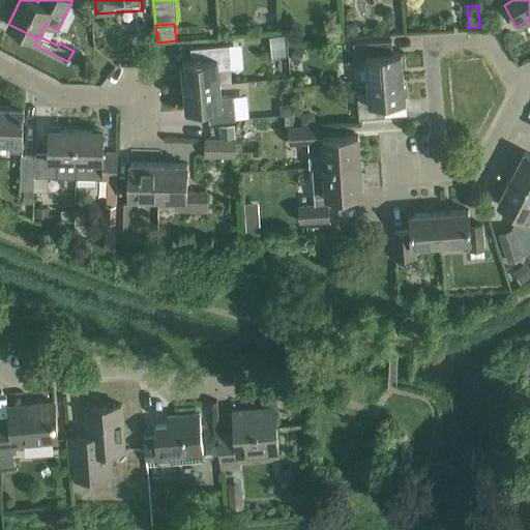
[(356,24),(345,25),(346,36),(357,35),(356,24)]
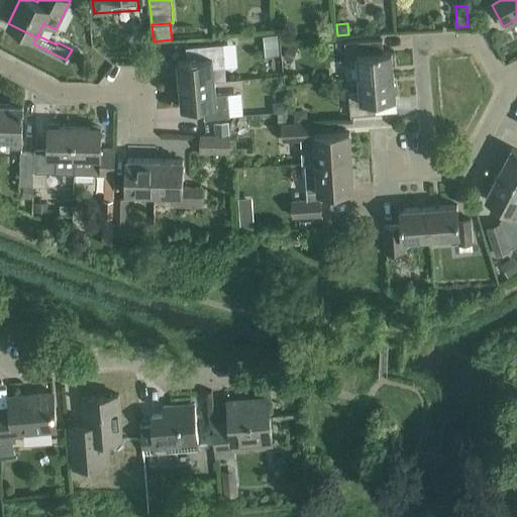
[(277,34),(264,36),(266,57),(279,56),(277,34)]
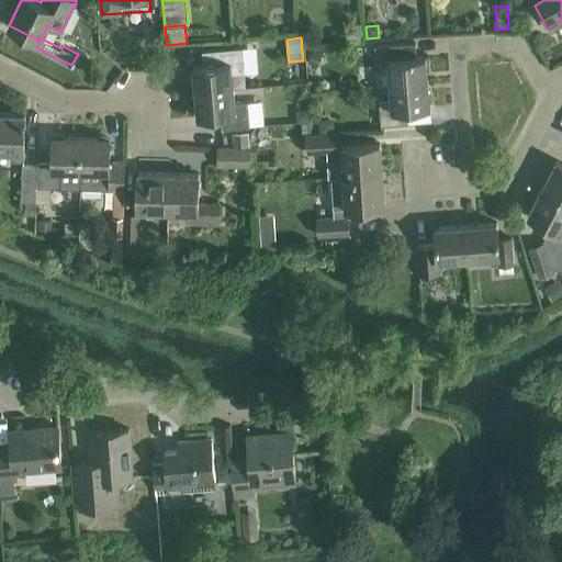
[(393,87),(430,83),(427,57),(404,59),(403,45),(377,47),(379,72),(379,88),(393,87)]
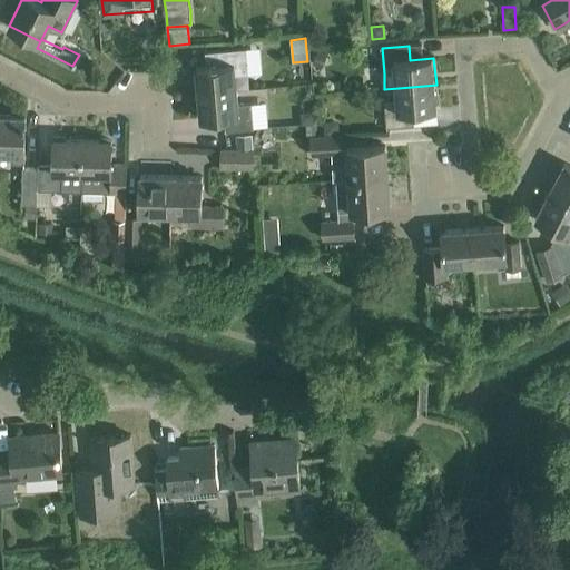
[(206,67),(196,68),(198,95),(236,90),(235,76),(248,75),(246,49),(217,51),(205,52),(206,67)]
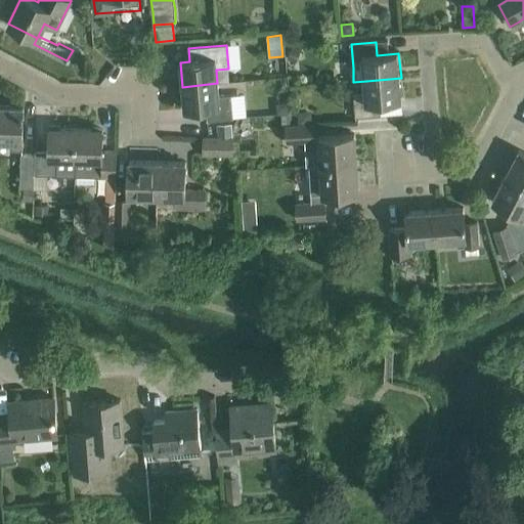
[(296,60),(301,50),(293,46),(288,57),(296,60)]
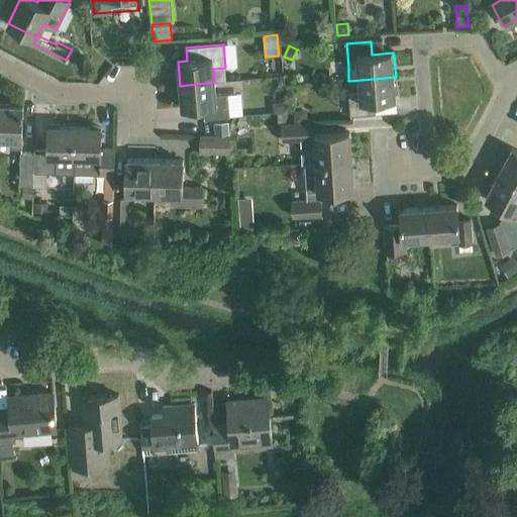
[(396,77),(362,80),(363,93),(350,94),(352,116),(377,114),(376,102),(398,100),(396,77)]
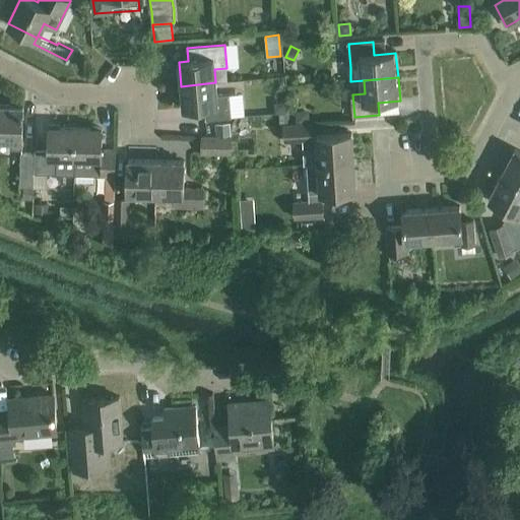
[(216,95),(215,82),(181,86),(183,110),(203,108),(204,120),(231,118),(229,94),(216,95)]
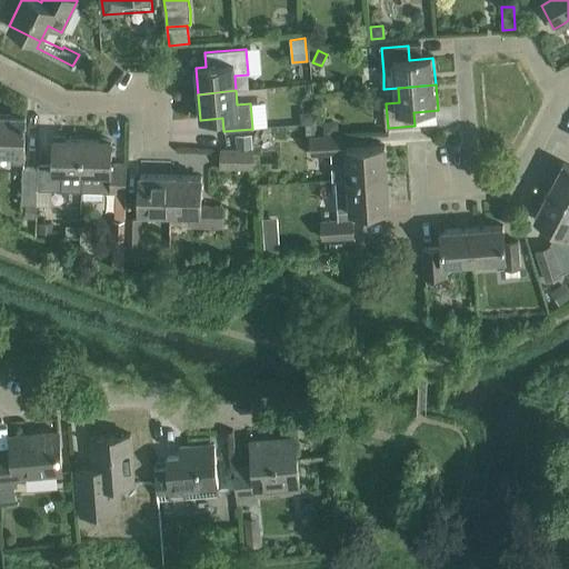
[(460,106),(459,90),(443,91),(443,106),(460,106)]
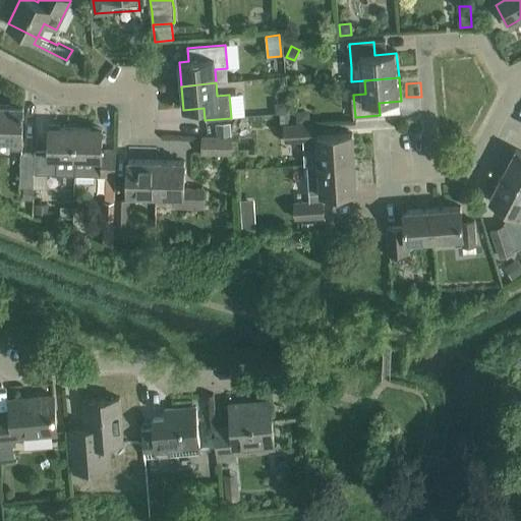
[(0,105),(0,139),(11,140),(11,150),(22,151),(23,107),(0,105)]
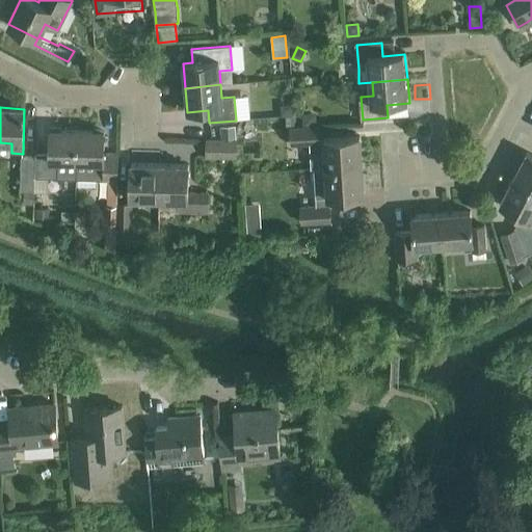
[(317,112),(302,112),(302,125),(317,124),(317,112)]
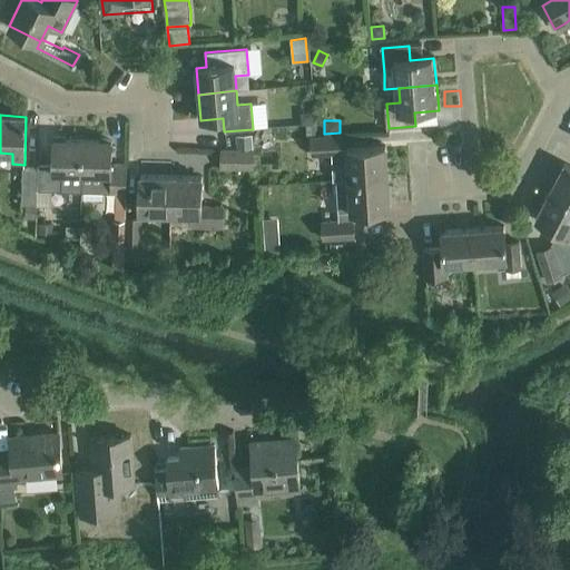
[(254,149),(253,134),(237,135),(238,150),(254,149)]
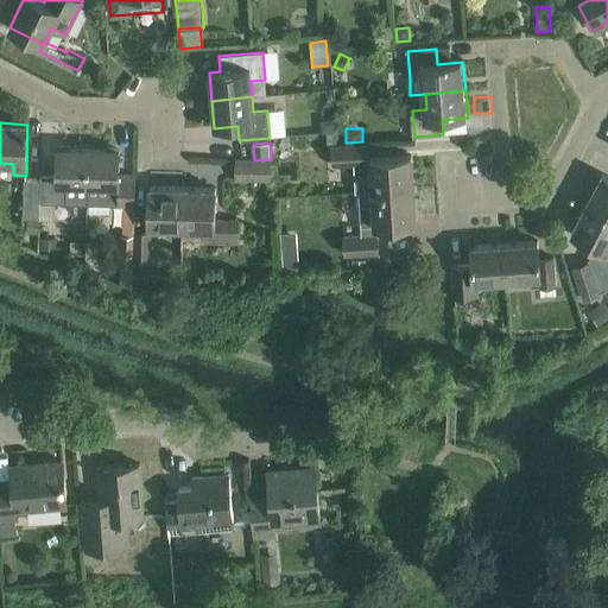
[(366,145),(331,147),(333,166),(355,165),(356,194),(360,194),(415,189),(412,156),(371,158),(367,158),(366,145)]
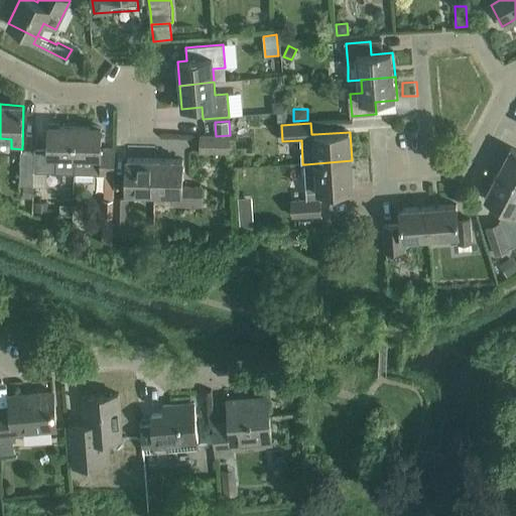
[(34,153),(33,172),(74,173),(74,156),(75,127),(48,126),(48,148),(34,148),(34,153)]
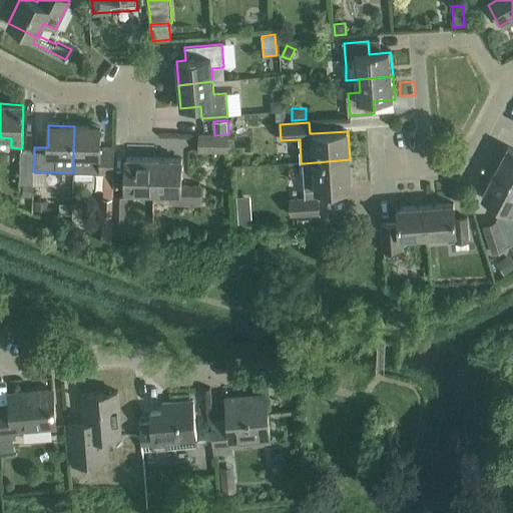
[(100,127),(74,126),(73,155),(73,172),(73,173),(103,173),(113,173),(113,149),(100,149),(100,127)]
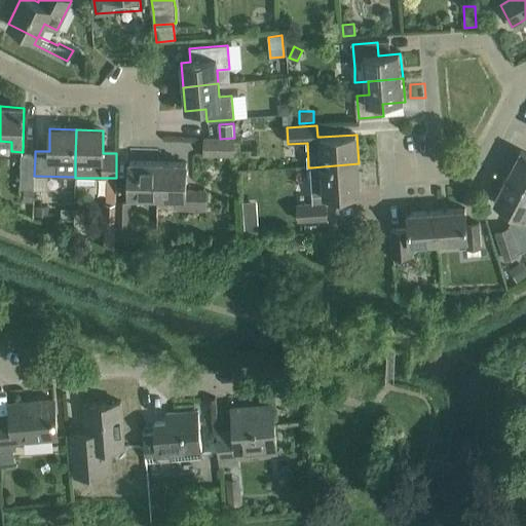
[(233,156),(233,139),(204,139),(204,155),(233,156)]
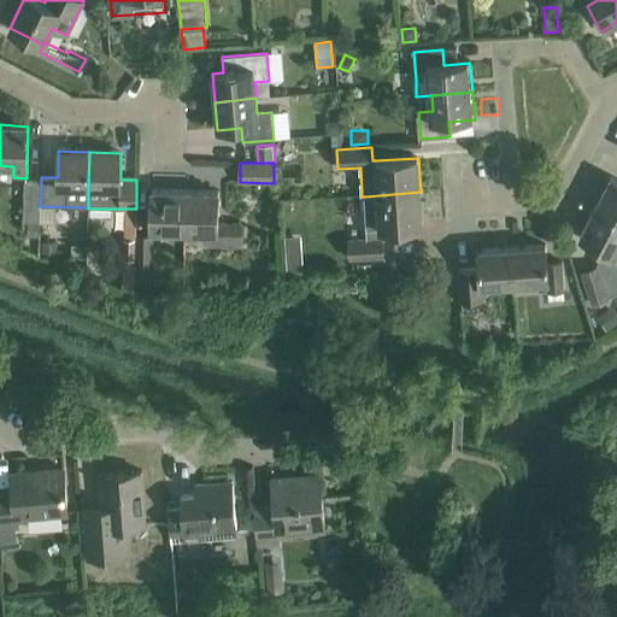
[(616,181),(611,178),(597,207),(616,218),(616,181)]
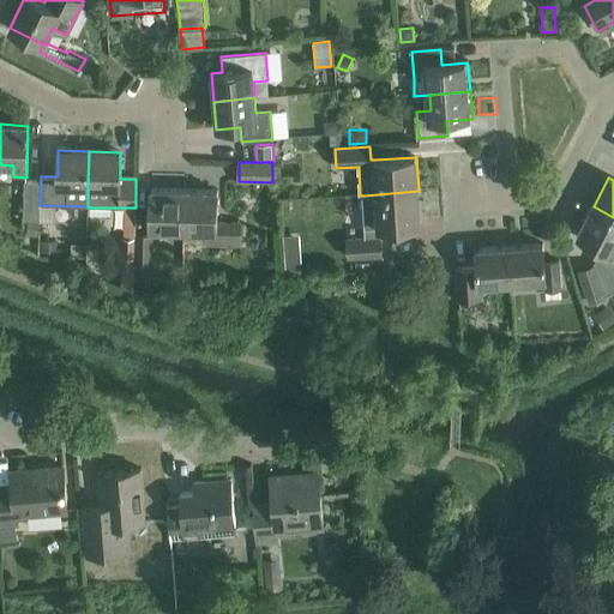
[(40,205),(41,182),(24,182),(23,221),(28,221),(40,221),(40,205)]
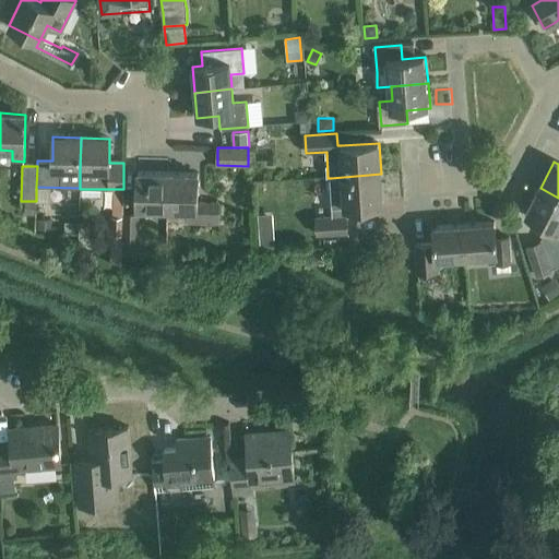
[(167,210),(168,173),(137,171),(137,210),(167,210)]
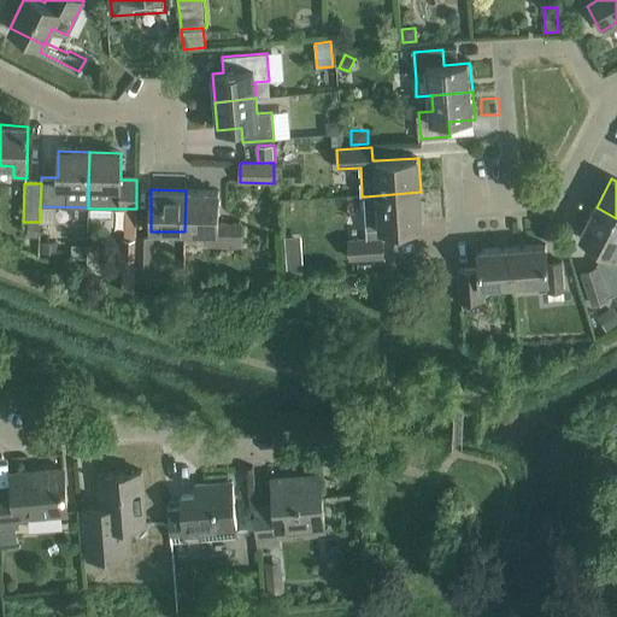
[(218,192),(186,191),(184,231),(207,233),(207,245),(242,246),(242,223),(218,222),(218,192)]
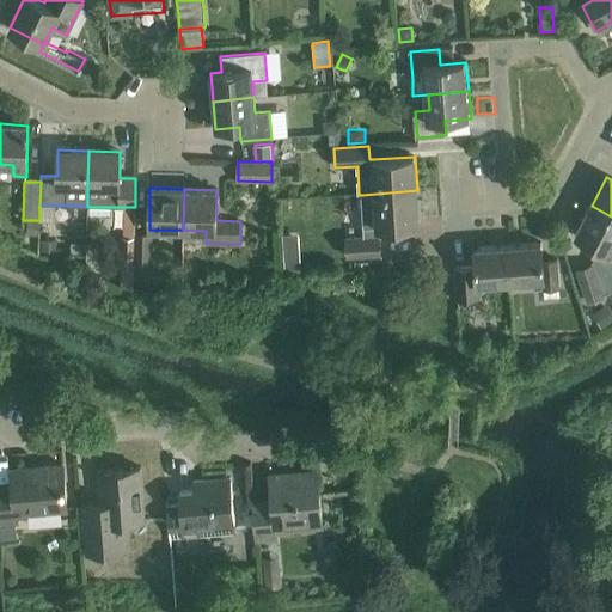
[(418,225),(417,190),(362,195),(365,237),(346,238),(347,257),(380,255),(379,227),(418,225)]
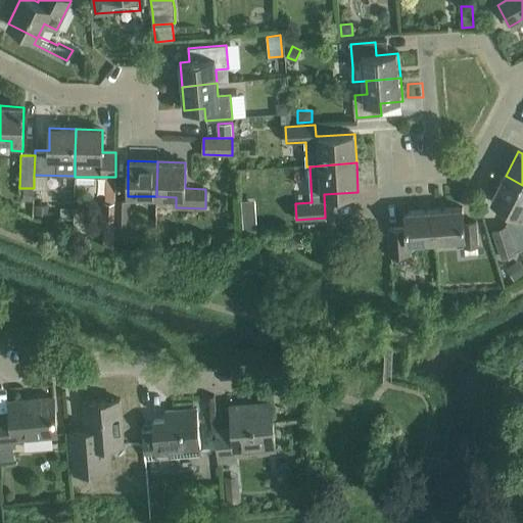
[(522,185),(506,176),(492,202),(513,212),(506,227),(493,231),(504,258),(518,254),(517,251),(522,249),(522,185)]
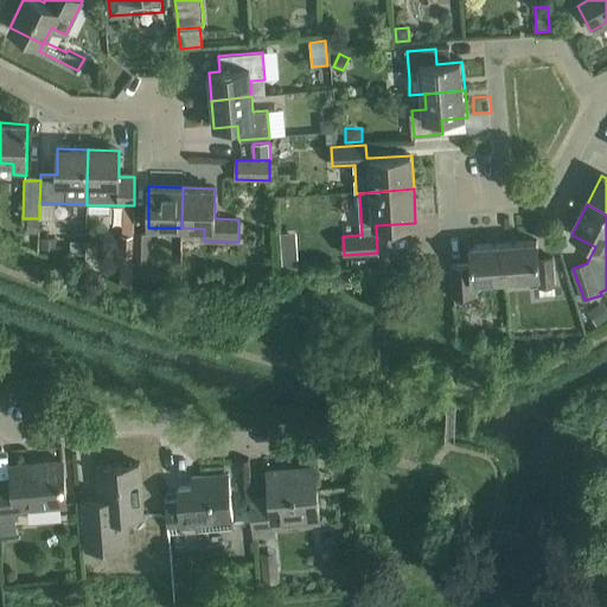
[(134,236),(133,255),(133,260),(149,261),(151,232),(134,231),(134,236)]
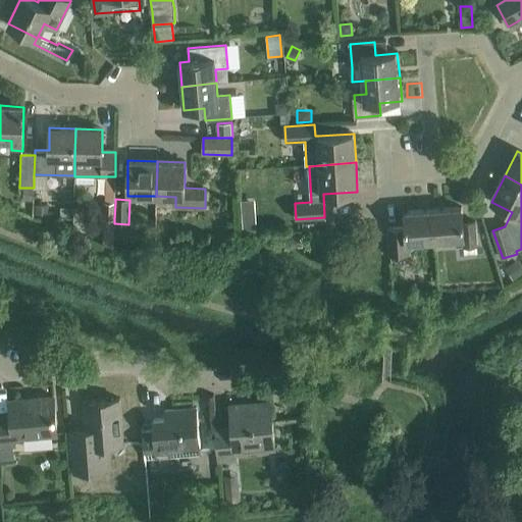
[(48,212),(49,203),(35,203),(35,212),(48,212)]
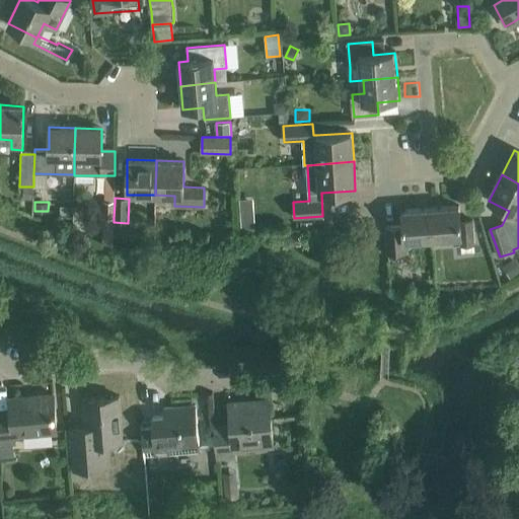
[(104,202),(103,202),(103,218),(114,218),(115,202),(104,202)]
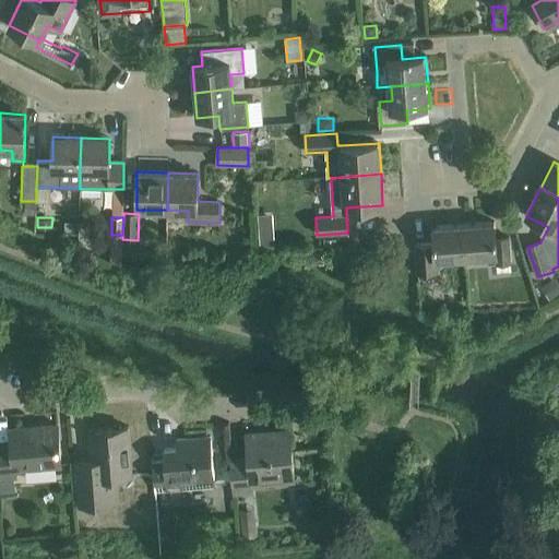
[(495,223),(464,225),(466,258),(496,256),(497,264),(511,263),(509,237),(496,238),(495,223)]
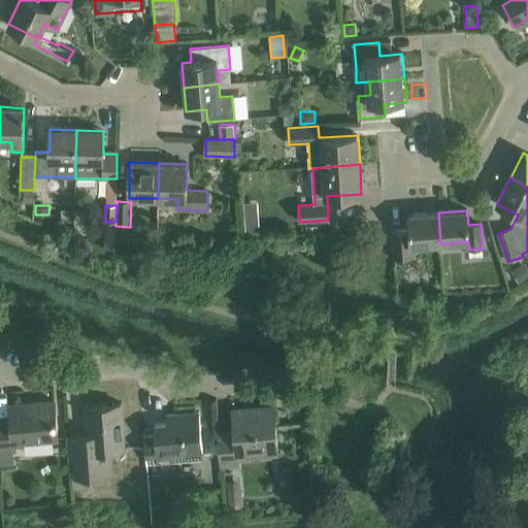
[(414,257),(414,245),(440,243),(438,212),(409,215),(410,229),(393,231),(395,258),(414,257)]
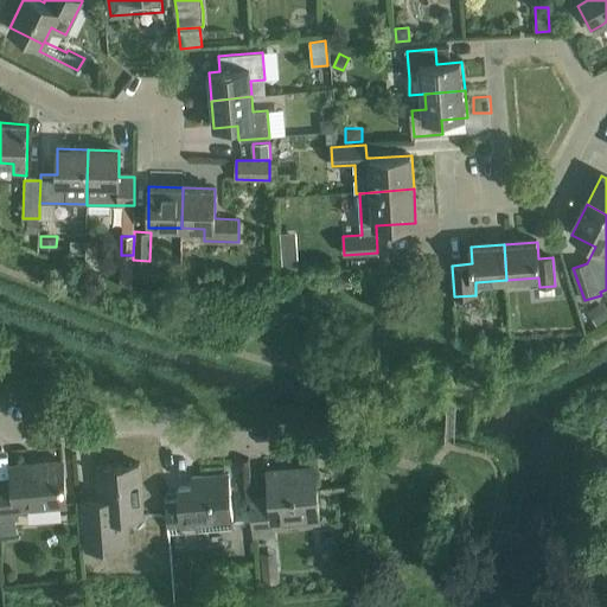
[(299,251),(282,253),(283,267),(300,266),(299,251)]
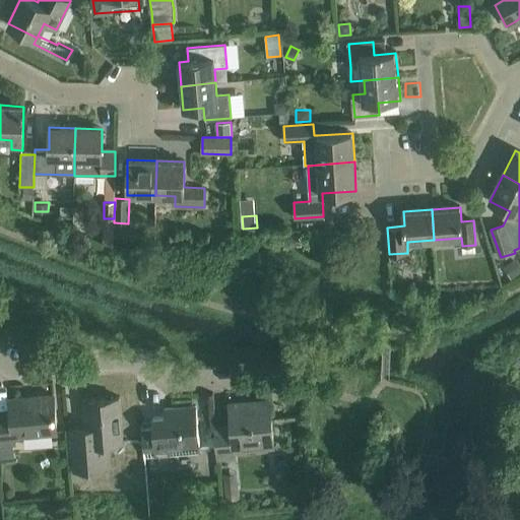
[(519,265),(516,259),(504,266),(511,277),(519,272),(519,265)]
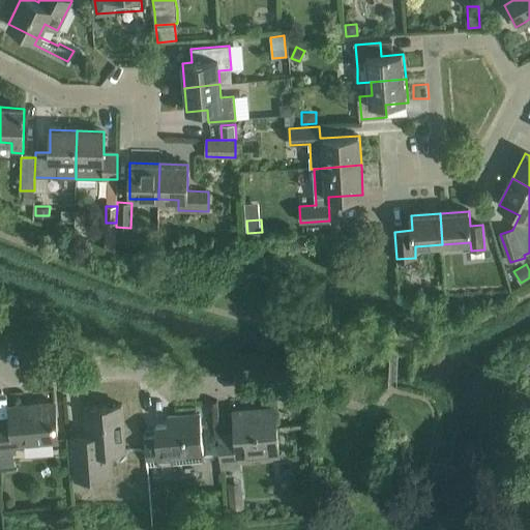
[(499,270),(487,275),(493,290),(505,286),(499,270)]
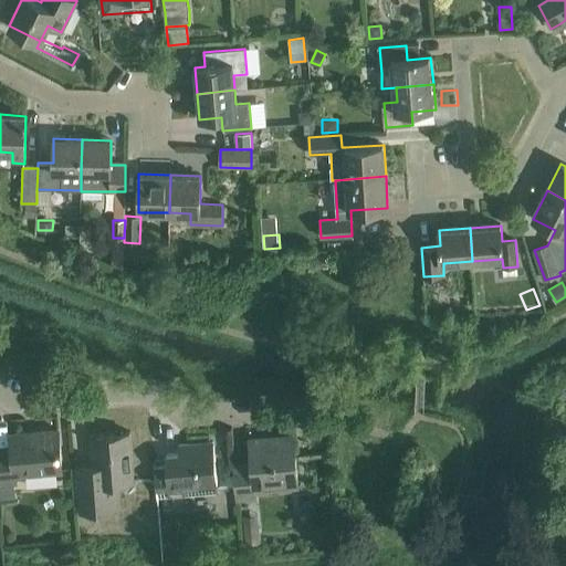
[(16,475),(62,471),(59,431),(11,435),(12,451),(0,451),(0,484),(17,483),(16,475)]
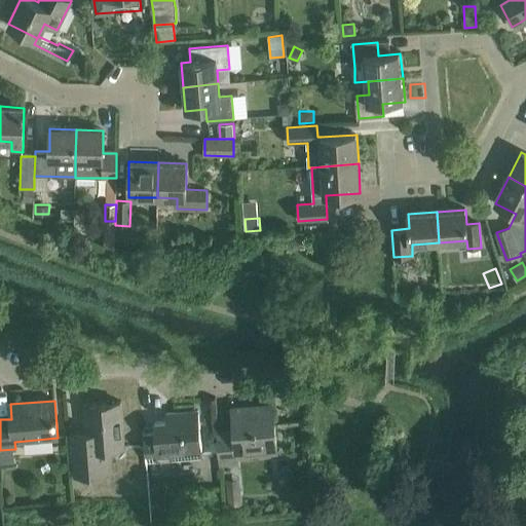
[(112,473),(110,449),(125,447),(121,403),(82,406),(85,434),(71,435),(75,477),(112,473)]
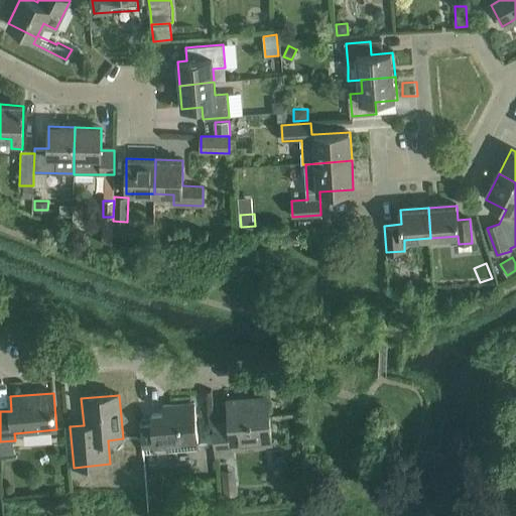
[(233,446),(271,443),(268,400),(255,401),(255,398),(228,401),(229,423),(214,425),(216,458),(234,456),(233,446)]
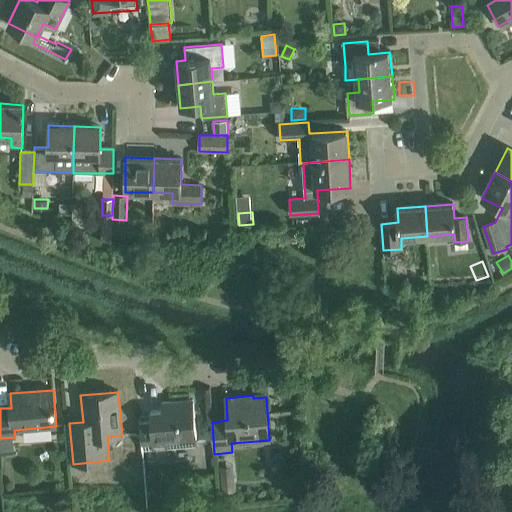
[(150,411),(151,422),(140,423),(142,453),(154,453),(153,442),(165,441),(166,451),(197,449),(196,440),(193,400),(162,403),(162,410),(150,411)]
